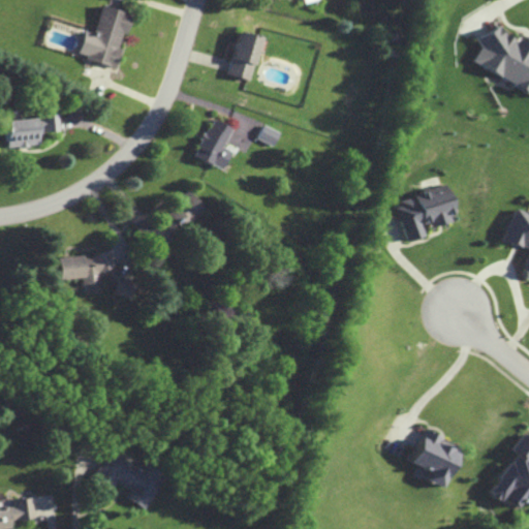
[(78,57),(115,66),(124,32),(127,33),(132,13),(101,5),(94,34),(84,32),(78,57)]
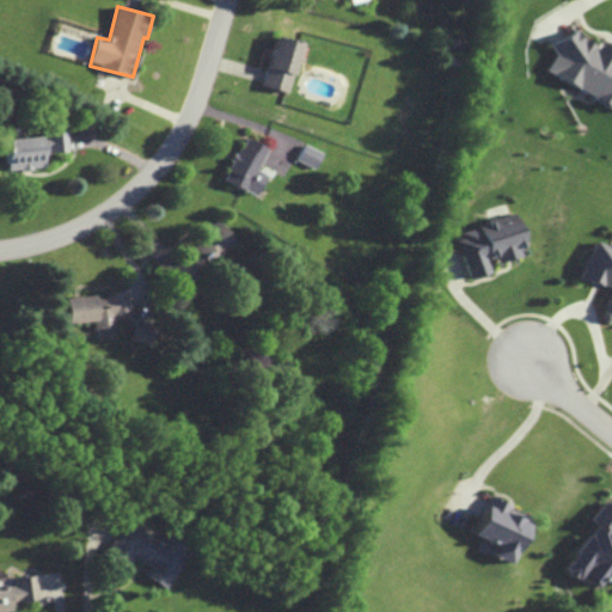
[(548,71),(611,108),(611,47),(601,42),(599,46),(569,29),(556,51),(558,53),(548,71)]
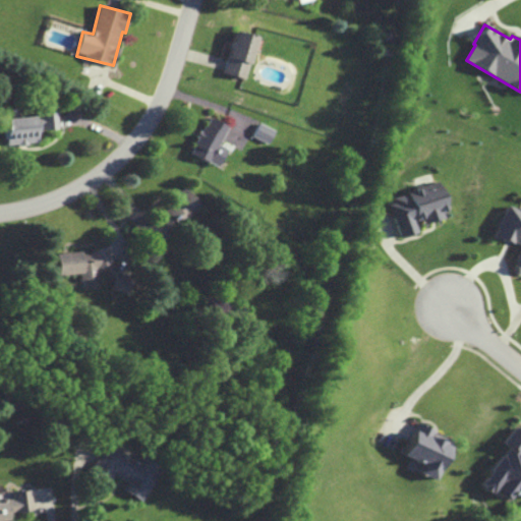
[(256,37),(234,31),(223,73),(245,79),(256,37)]
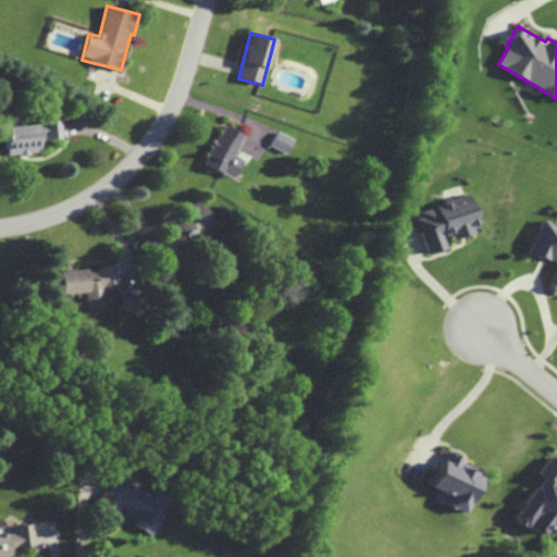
[(7,125),(10,155),(42,152),(41,139),(64,137),(62,121),(7,125)]
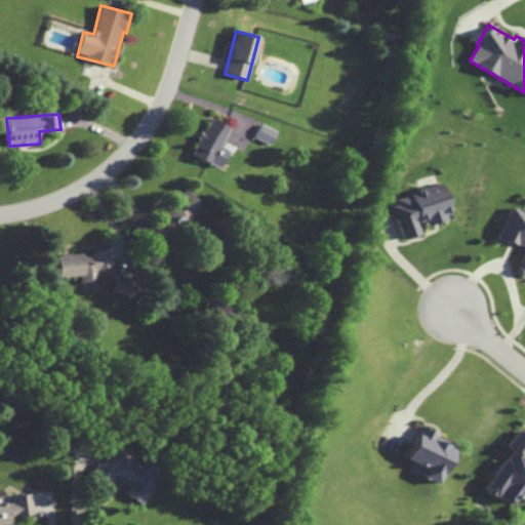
[(192,154),(220,168),(229,150),(221,147),(230,127),(210,118),(192,154)]
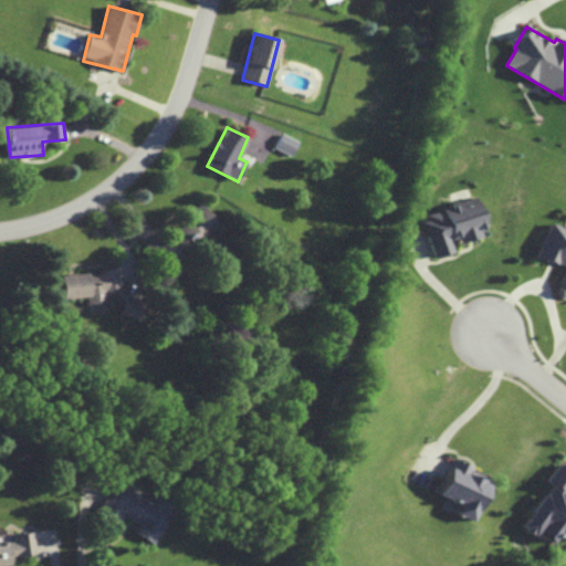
[(293,156),(300,142),(283,134),(276,148),(293,156)]
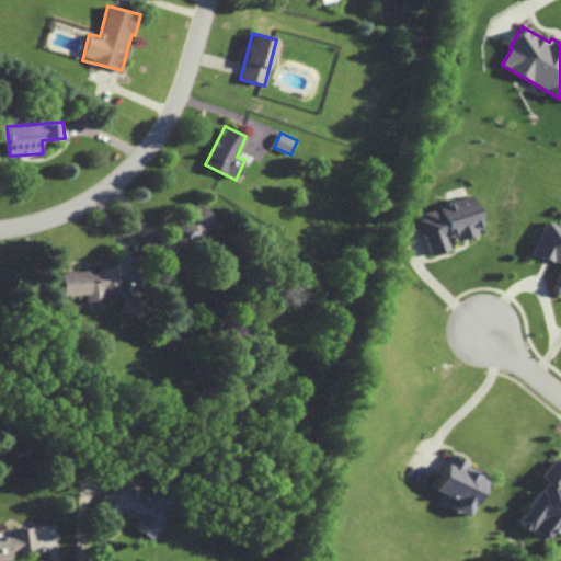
[(430,255),(453,249),(450,242),(480,235),(470,198),(418,213),(430,255)]
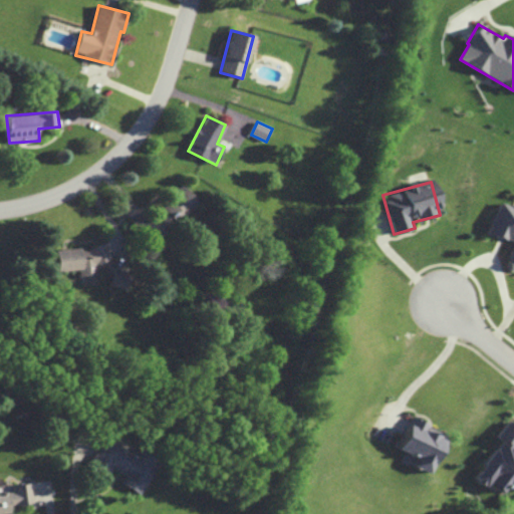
[(155,216),(171,232),(200,202),(183,186),(155,216)]
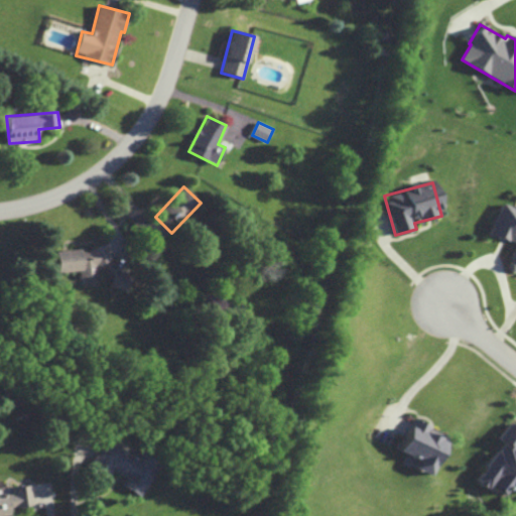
[(515,210),(500,204),(488,234),(515,245),(506,267),(515,270),(515,210)]
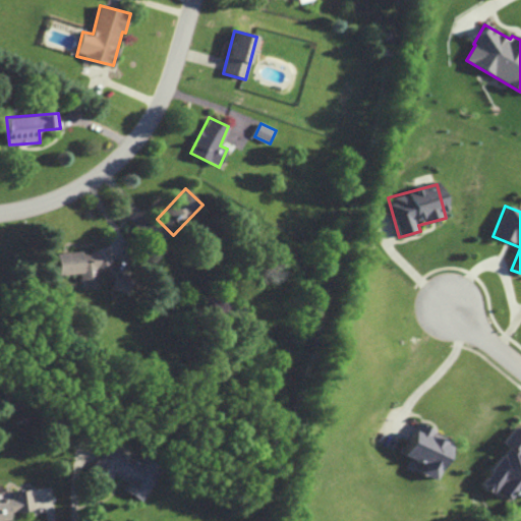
[(56,253),(58,275),(81,273),(82,281),(100,279),(99,271),(112,270),(110,249),(56,253)]
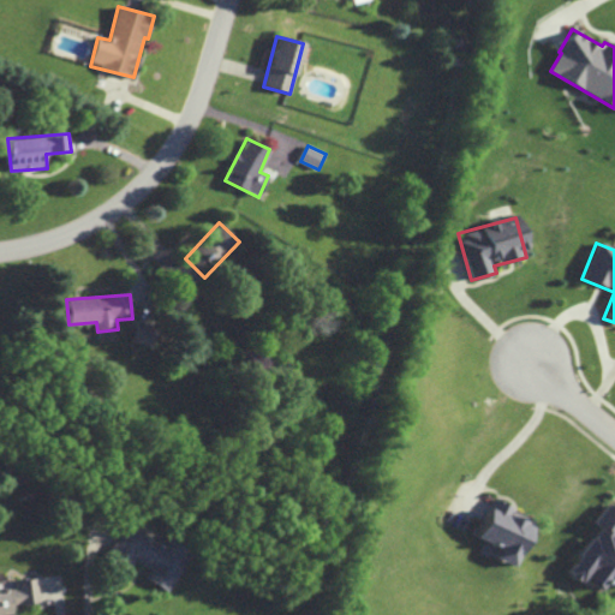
[(473,538),(494,547),(490,559),(511,567),(530,518),(488,502),(473,538)]
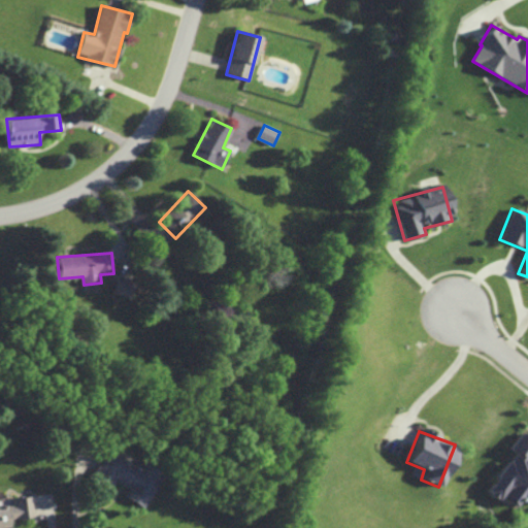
[(527,462),(524,460),(527,453),(527,438),(519,432),(507,450),(512,452),(487,492),(514,508),(520,499),(527,504),(527,462)]
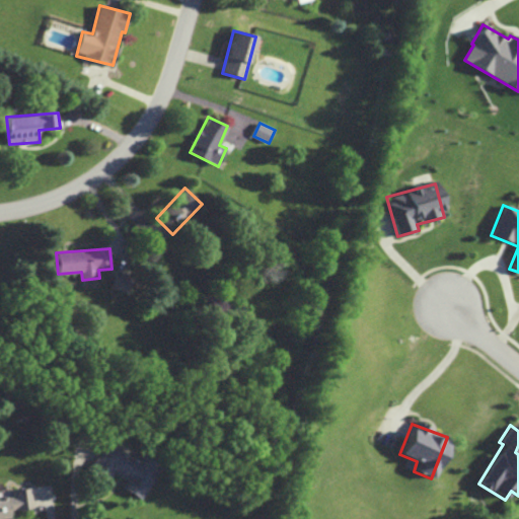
[(143,500),(161,468),(109,439),(93,466),(113,476),(115,473),(128,480),(124,488),(143,500)]
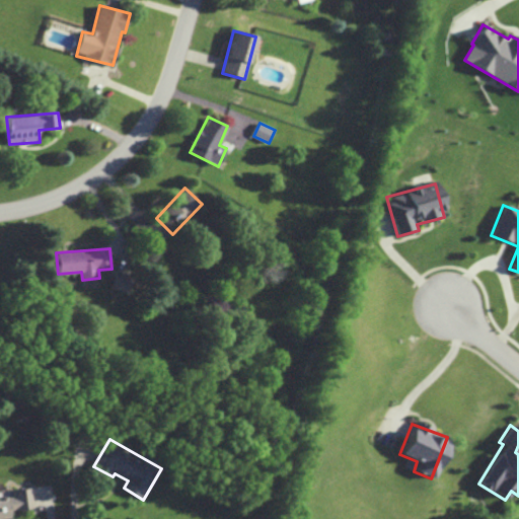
[(0,518),(11,518),(10,511),(33,508),(31,488),(14,491),(15,498),(0,500),(0,518)]
